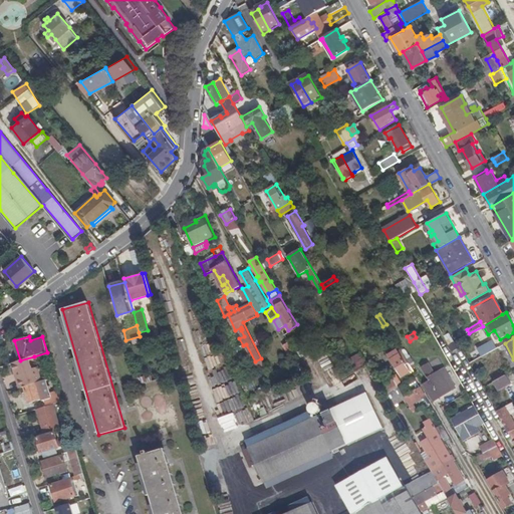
[(291,355),(296,352),(295,350),(290,341),(284,344),(291,355)]
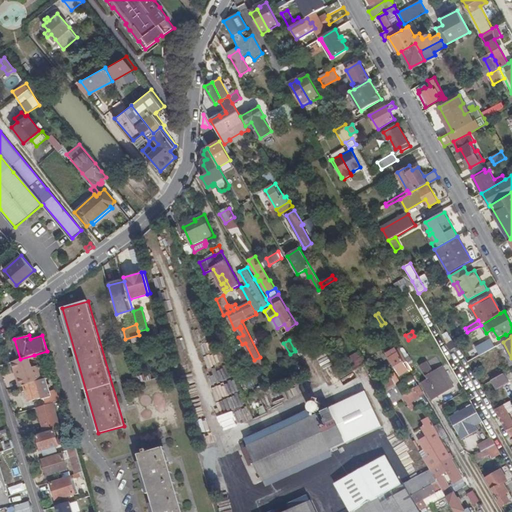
[(476,348),(480,355),(494,347),(490,340),(476,348)]
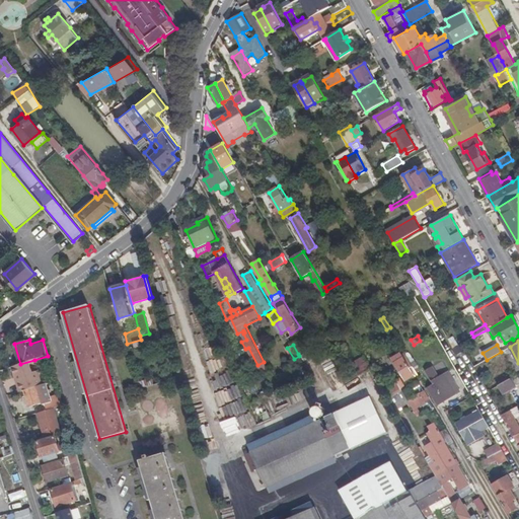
[(410,361),(405,353),(402,355),(401,354),(392,359),(405,381),(418,374),(415,369),(410,361)]
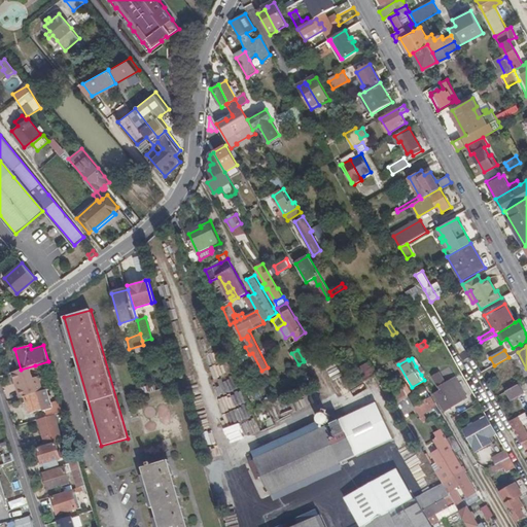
[(343,360),(337,363),(352,388),(364,381),(361,376),(360,375),(353,379),(343,360)]
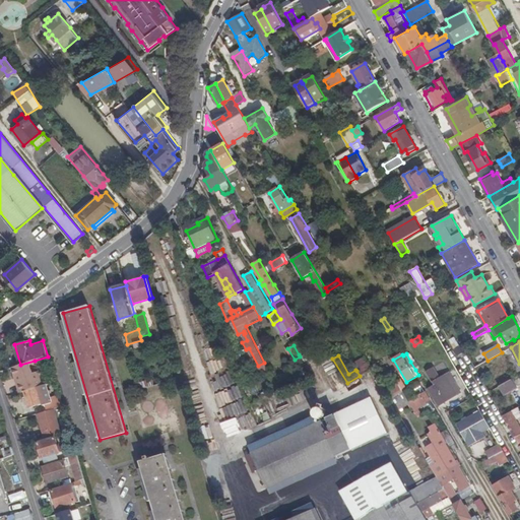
[(18,366),(11,368),(14,378),(17,377),(22,392),(24,391),(42,386),(35,361),(20,365),(18,366)]
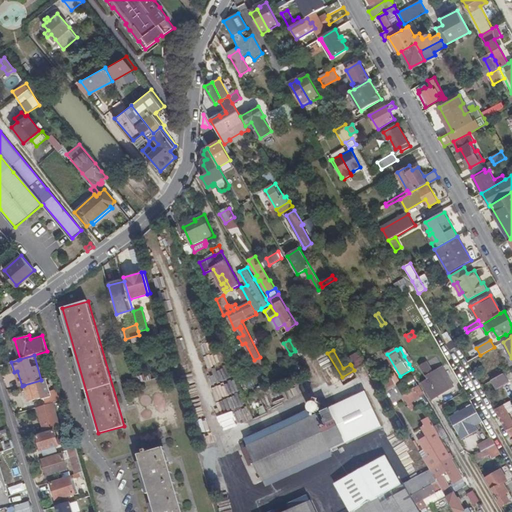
[(211,355),(205,357),(208,366),(215,364),(211,355)]
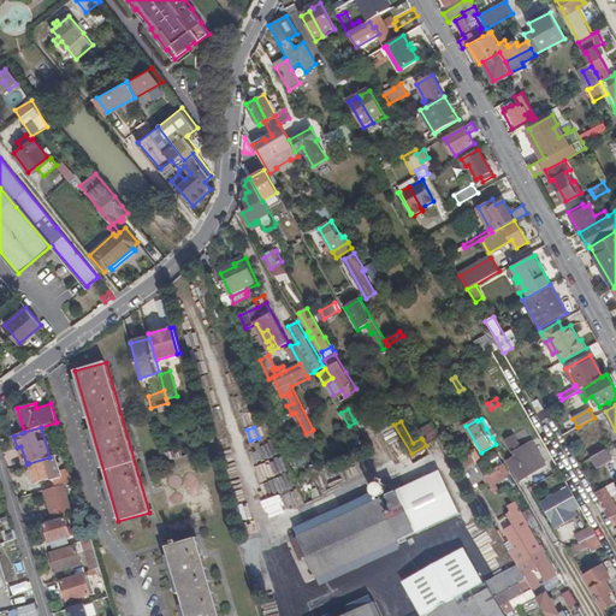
[(317,438),(313,430),(306,433),(302,434),(307,443),(317,438)]
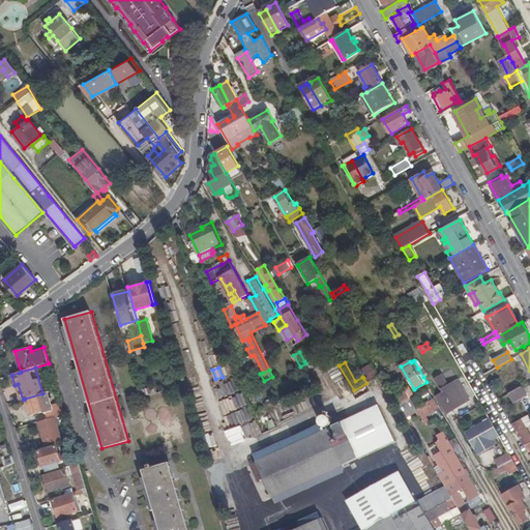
[(380,376),(377,370),(363,378),(366,383),(380,376)]
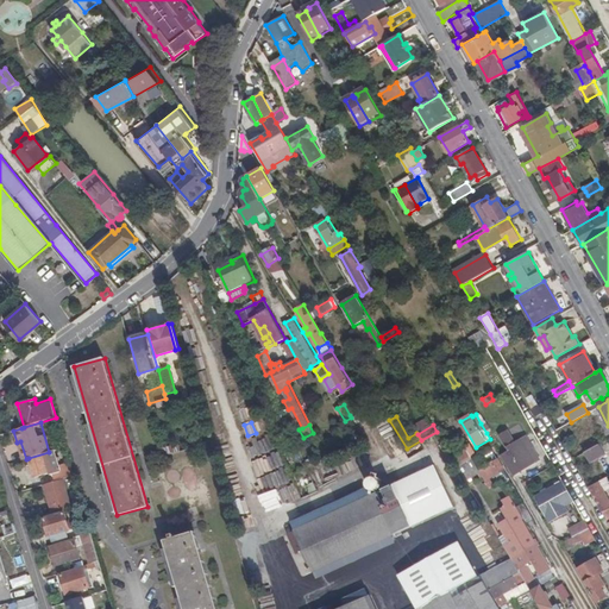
[(507,431),(500,435),(509,451),(502,454),(503,458),(503,459),(513,476),(534,463),(532,457),(535,454),(528,444),(525,445),(521,439),(515,443),(507,431)]
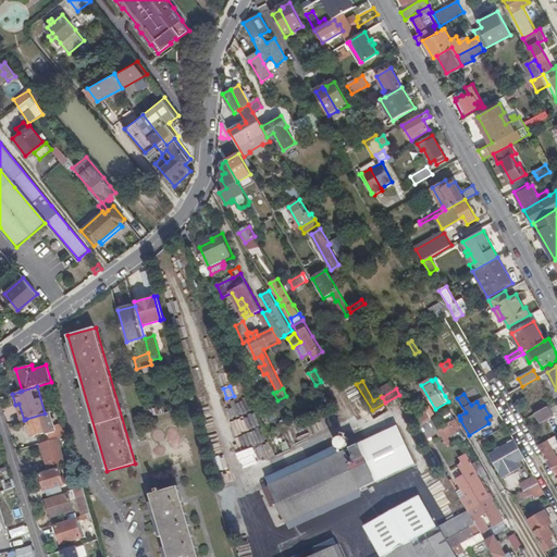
[(220,409),(225,422),(251,412),(247,400),(220,409)]
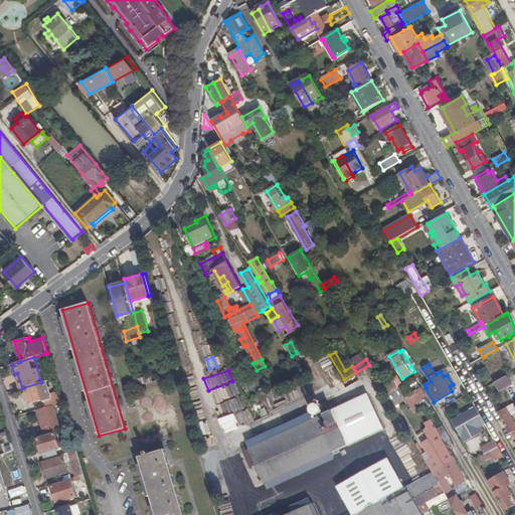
[(13,374),(18,389),(22,388),(17,373),(14,374),(13,374)]
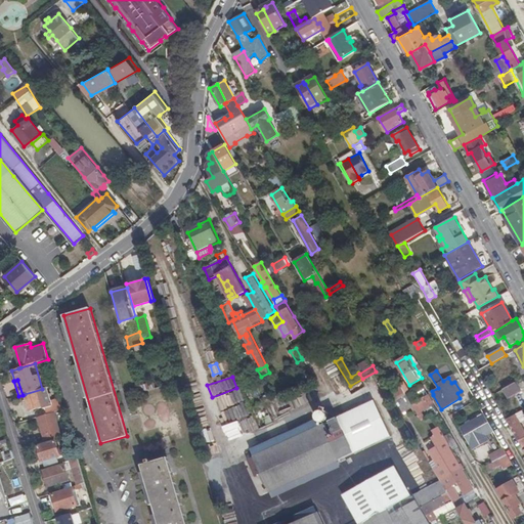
[(516,382),(503,389),(508,398),(521,391),(516,382)]
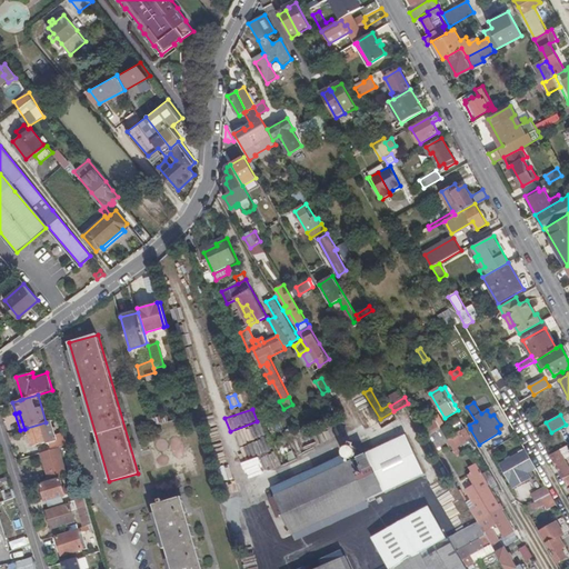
[(151,426),(169,420),(168,416),(149,420),(151,426)]
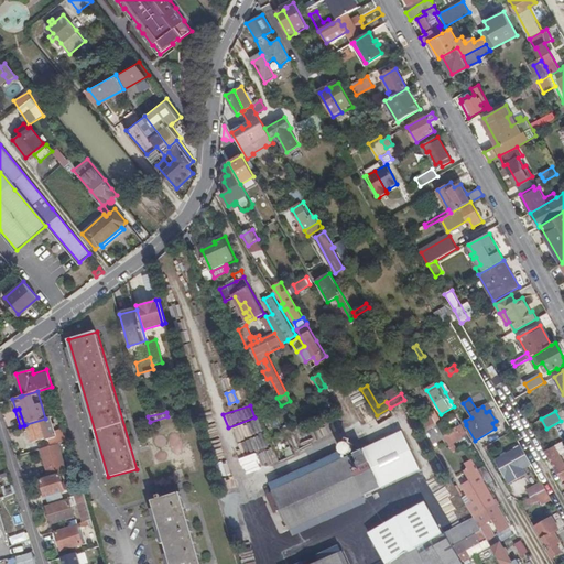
[(435,422),(422,430),(424,433),(437,424),(442,422),(435,413),(432,415),(435,422)]
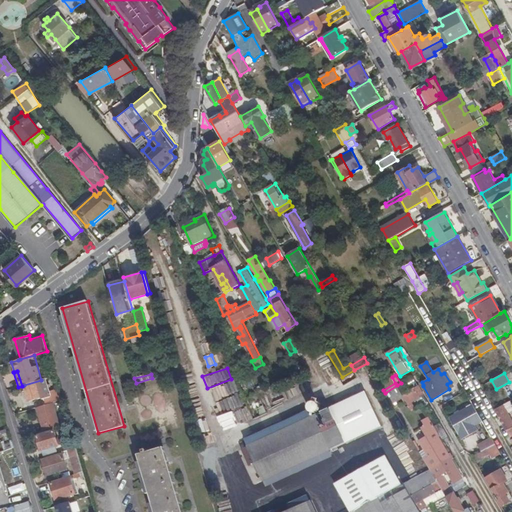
[(46,405),(62,400),(59,389),(49,392),(48,387),(50,387),(49,385),(47,385),(45,379),(41,380),(24,385),(29,401),(41,398),(42,399),(44,399),(46,405)]
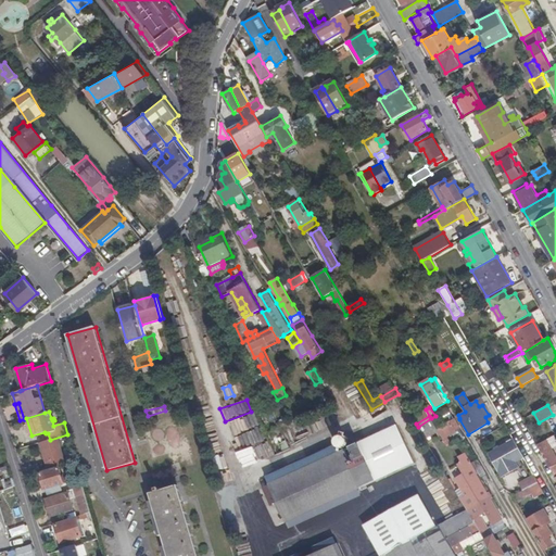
[(256,414),(228,424),(238,452),(243,450),(250,466),(275,456),(268,440),(266,441),(256,414)]
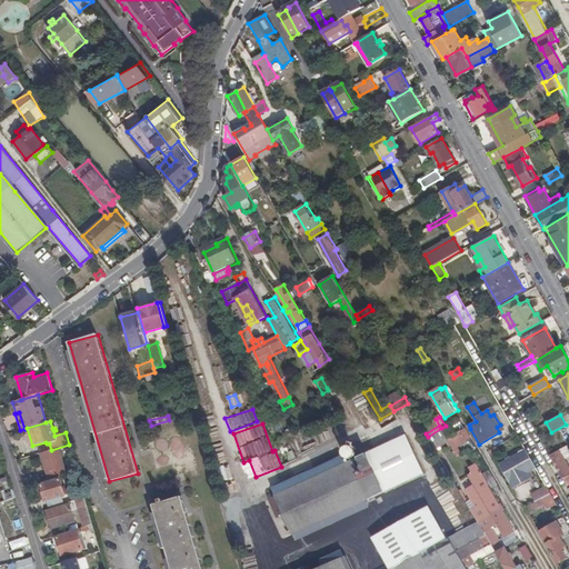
[(441,428),(449,441),(453,449),(458,446),(471,439),(465,429),(456,435),(451,427),(450,428),(448,425),(446,426),(441,428)]
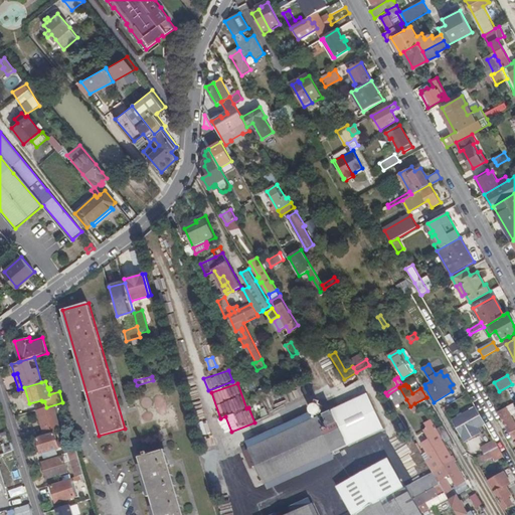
[(387,395),(393,406),(406,399),(399,387),(387,395)]
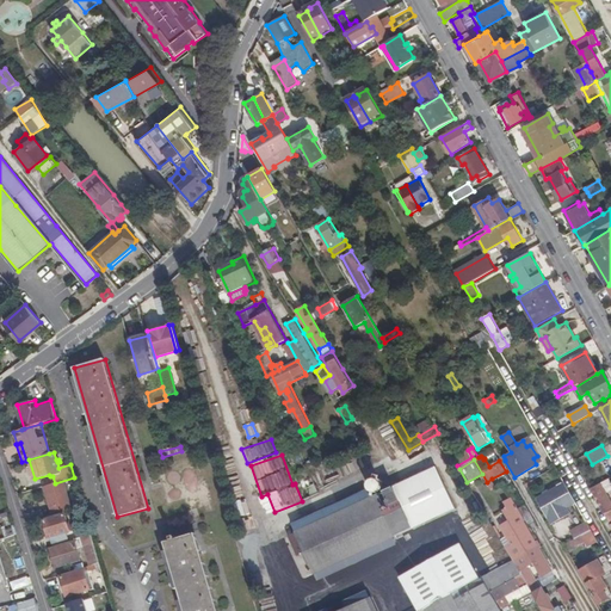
[(437,467),(297,534),(315,573),(456,507),(437,467)]
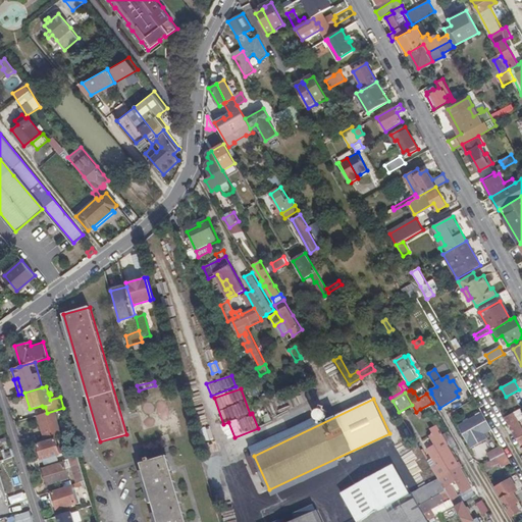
[(521,412),(520,409),(505,417),(516,438),(521,434),(521,427),(516,416),(521,412)]
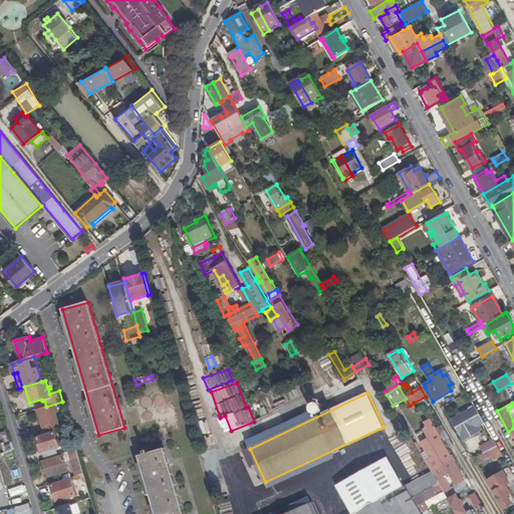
[(43,434),(60,429),(53,406),(46,408),(46,407),(37,410),(43,434)]
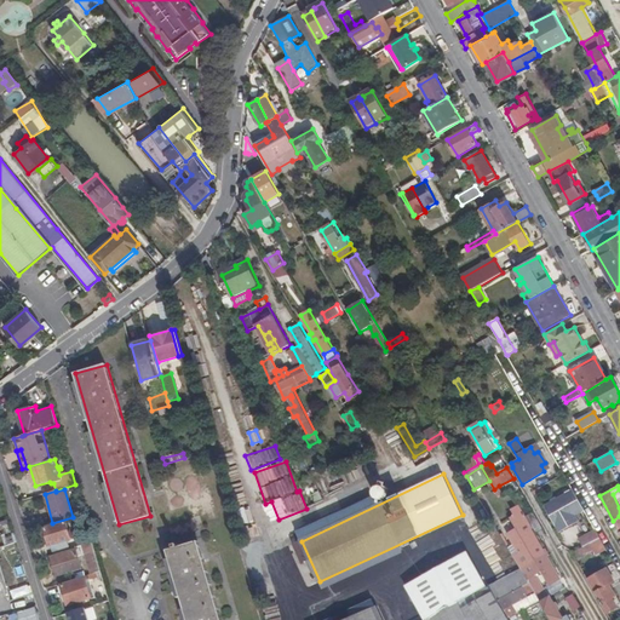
[(573,491),(563,495),(574,515),(584,510),(573,491)]
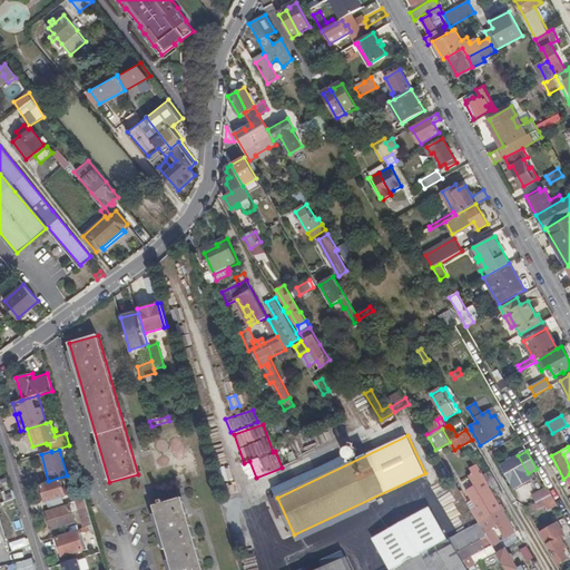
[(528,473),(518,455),(512,459),(511,457),(508,459),(509,461),(502,464),(514,488),(531,479),(528,473)]
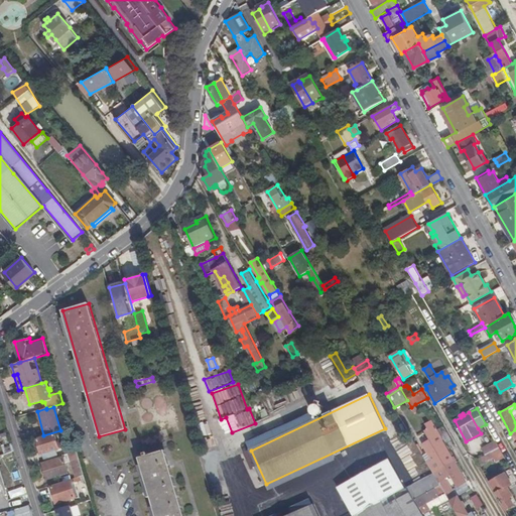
[(63,429),(70,427),(67,418),(60,420),(63,429)]
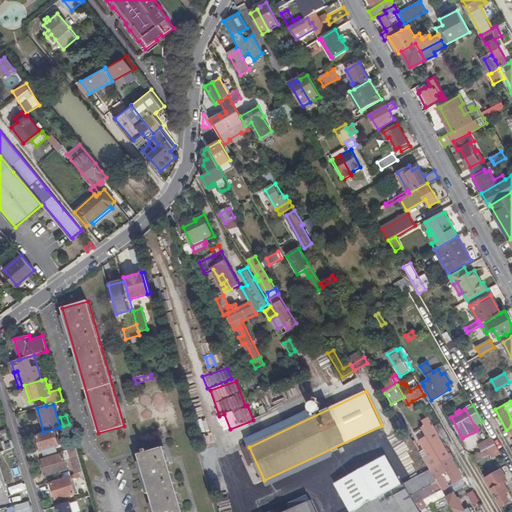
[(425,461),(429,469),(452,456),(445,445),(442,439),(435,426),(429,417),(423,421),(426,427),(422,430),(427,438),(420,442),(430,458),(425,461)]
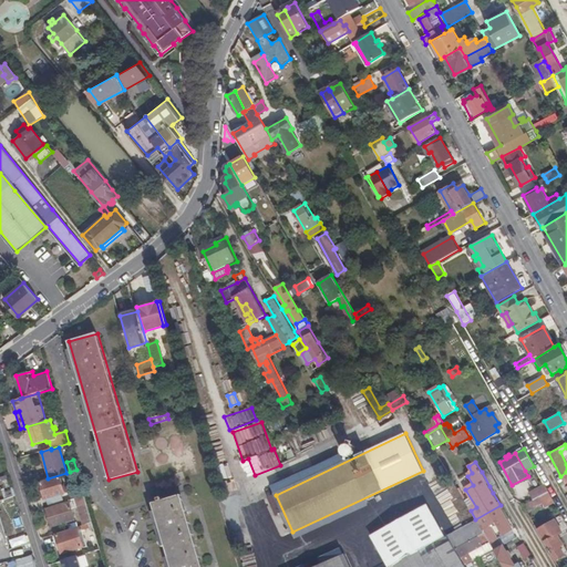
[(482,472),(490,486),(496,483),(488,468),(482,472)]
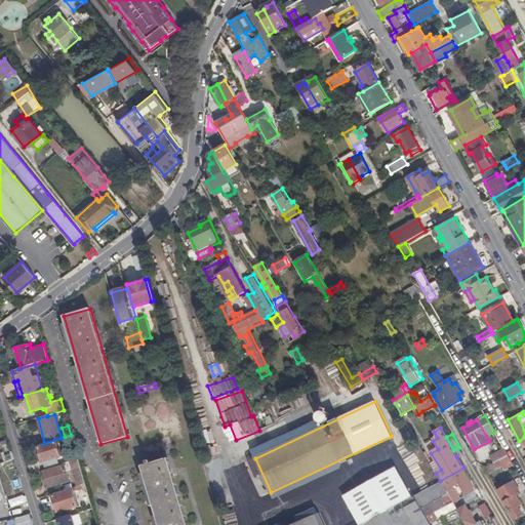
[(36,438),(24,442),(26,447),(37,444),(36,438)]
